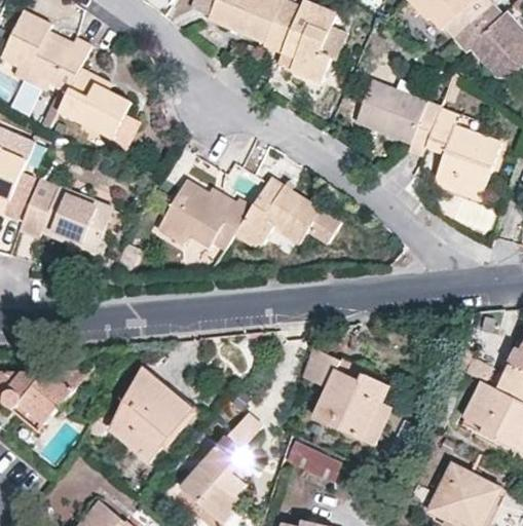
[(210,16),(215,0),(196,0),(193,9),(210,16)]
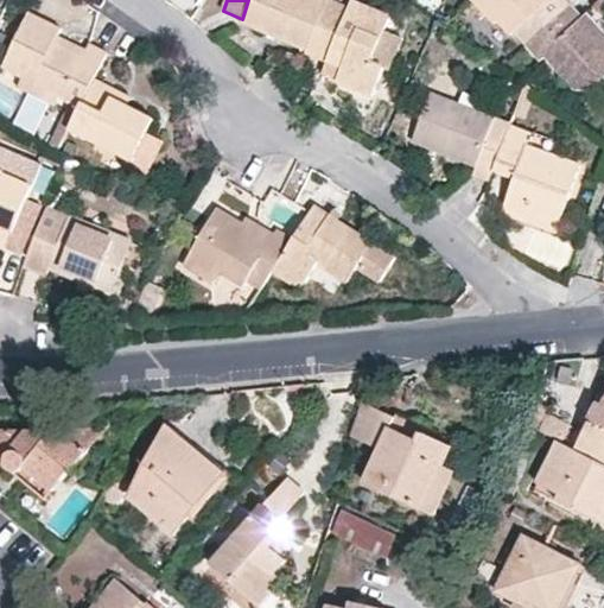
[(248,0),(242,19),(241,21),(306,49),(325,1),(323,0),(248,0)]
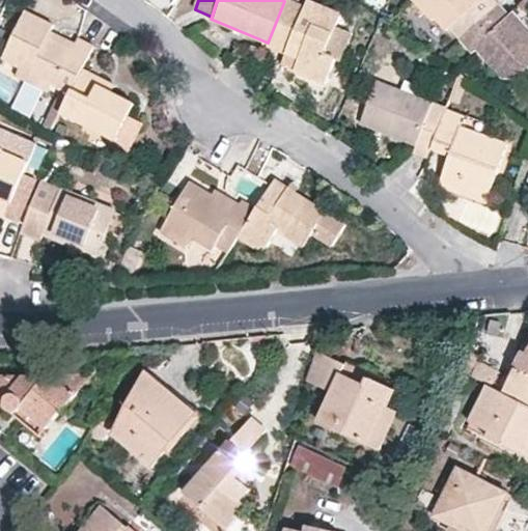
[(288,0),(284,0),(284,1),(268,43),(266,46),(283,53),(298,58),(294,72),(325,83),(335,59),(324,54),(340,15),(307,0),(305,6),(288,0)]
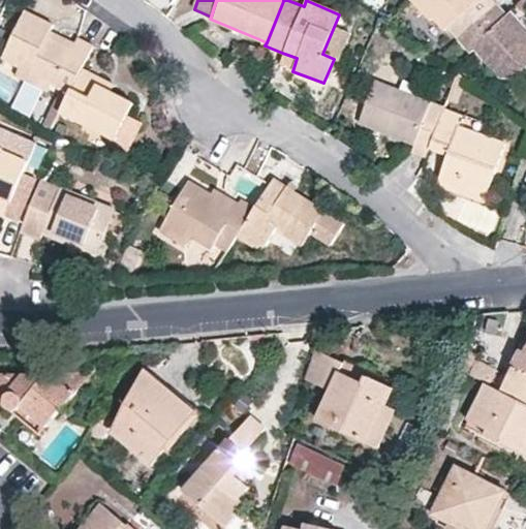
[(447,30),(477,0),(411,0),(431,20),(435,17),(447,30)]
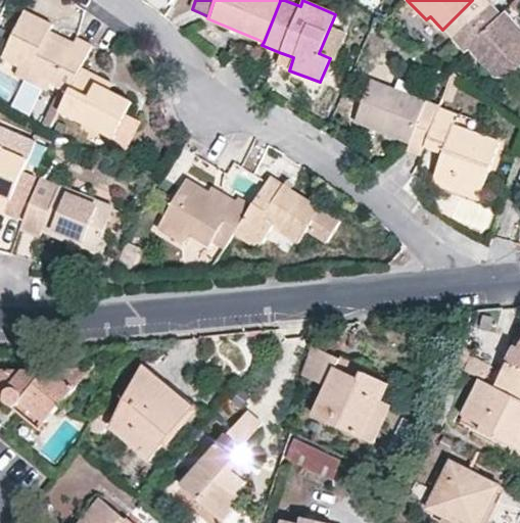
[(486,0),(472,0),(442,30),(451,39),(453,37),(490,4),(486,0)]
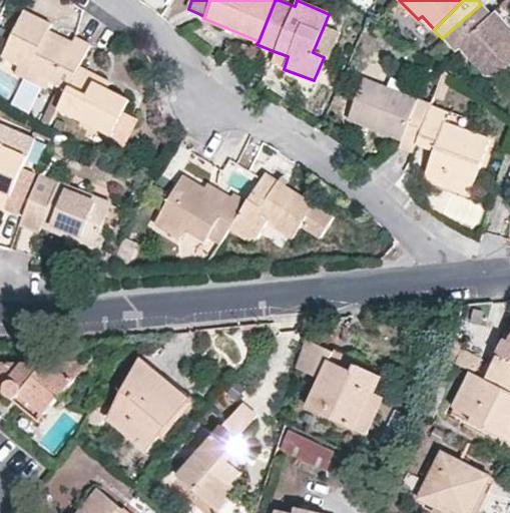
[(509,28),(495,12),(492,15),(481,4),(444,36),(456,50),(461,47),(485,74),(498,77),(509,65),(509,28)]
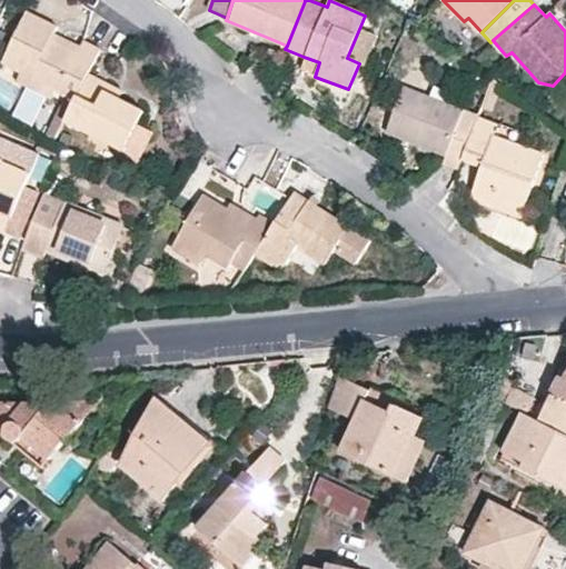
[(1,61),(19,70),(56,89),(75,98),(87,73),(99,49),(82,40),(77,48),(52,35),(55,28),(27,12),(1,61)]
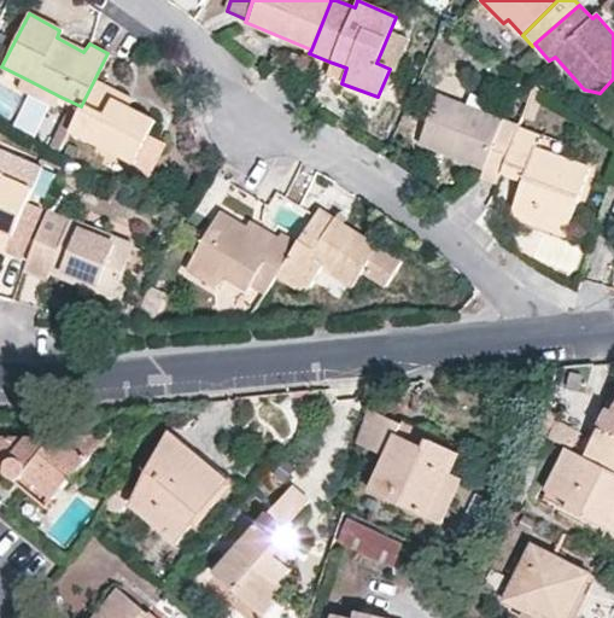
[(329,62),(325,76),(341,83),(346,68),(329,62)]
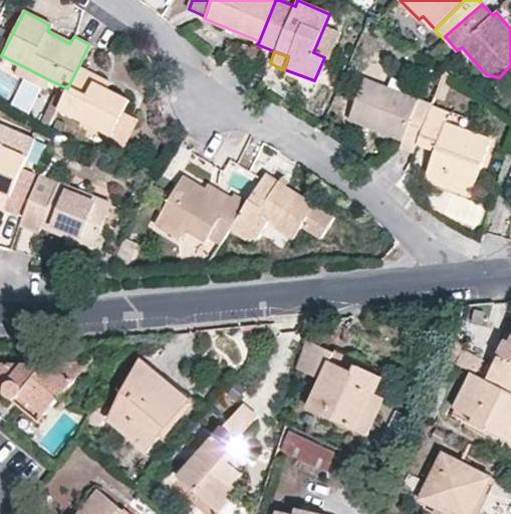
[(17,63),(13,72),(45,89),(50,80),(17,63)]
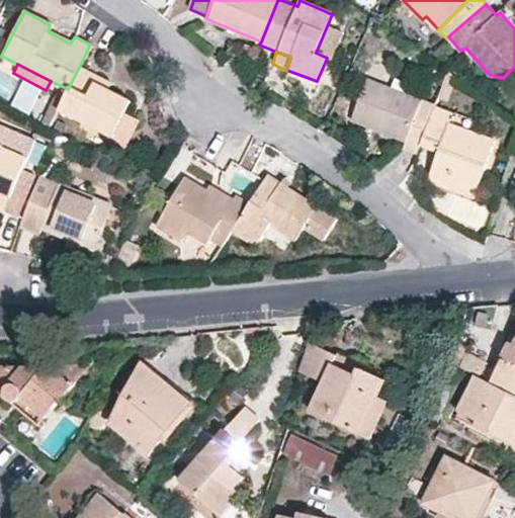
[(79,67),(68,89),(58,108),(112,137),(130,101),(108,90),(94,82),(97,76),(79,67)]
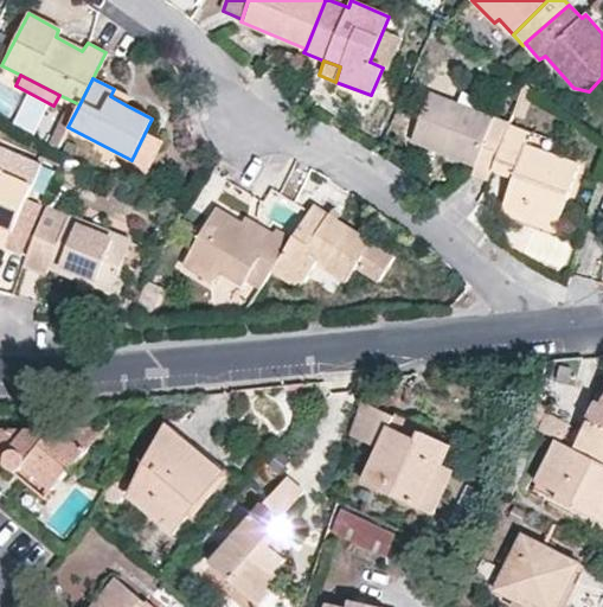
[(127,106),(130,97),(114,89),(110,96),(127,106)]
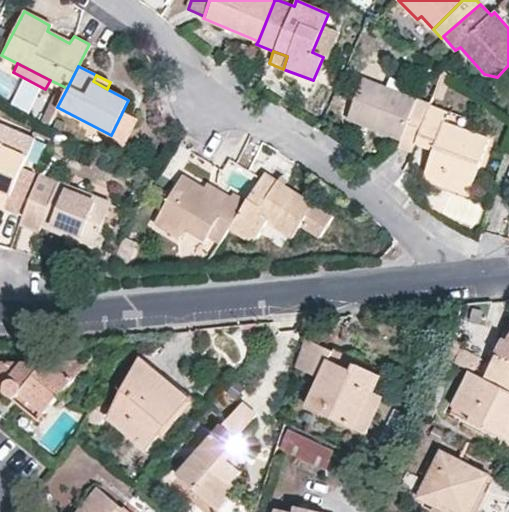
[(362,79),(346,119),(400,139),(398,145),(412,151),(414,143),(429,104),(362,79)]
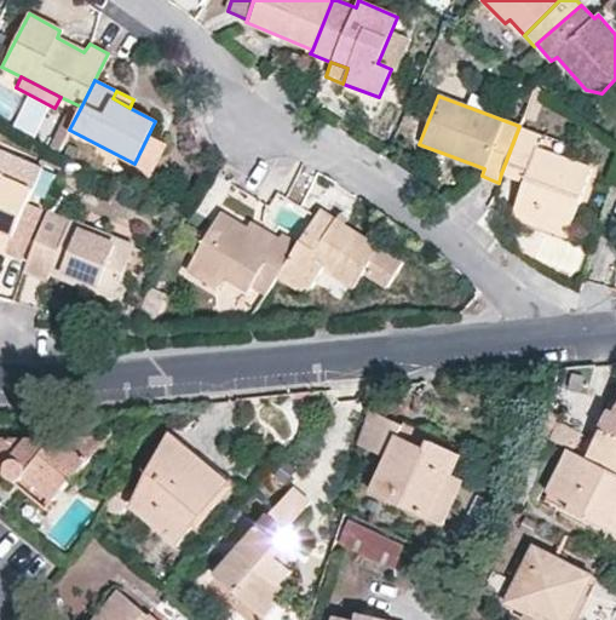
[(501,173),(524,182),(514,208),(570,229),(592,170),(536,148),(541,135),(519,126),(501,173)]
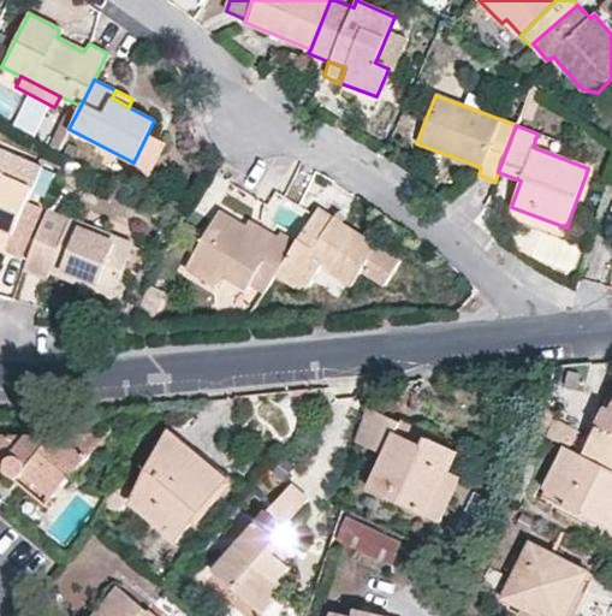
[(149,171),(165,140),(149,131),(134,163),(149,171)]
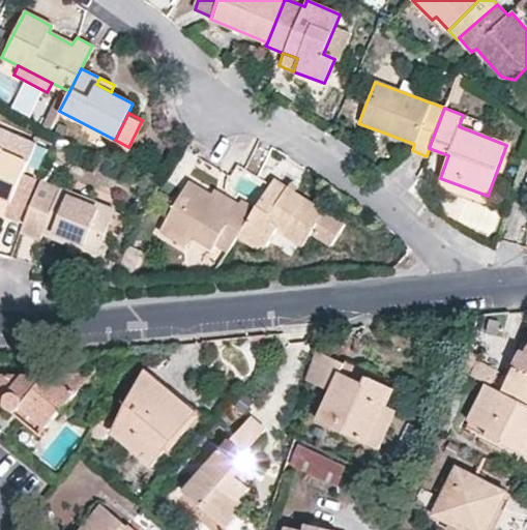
[(0,149),(27,163),(36,143),(0,126),(0,149)]
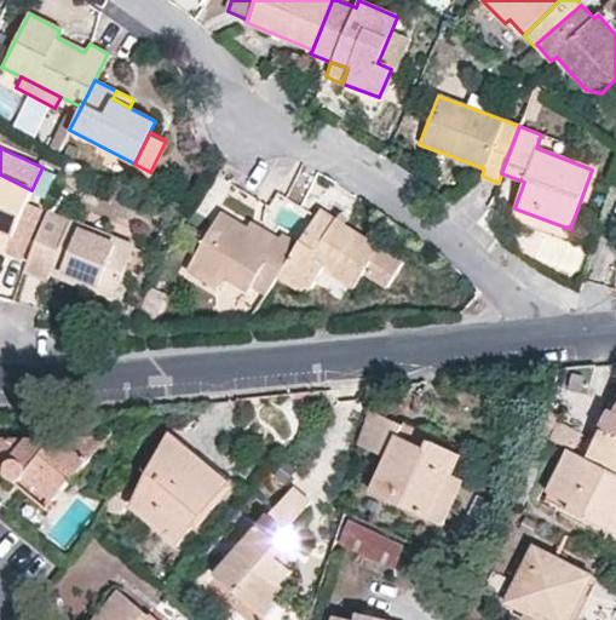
[(27,202),(32,190),(0,174),(0,251),(5,253),(15,231),(27,202)]
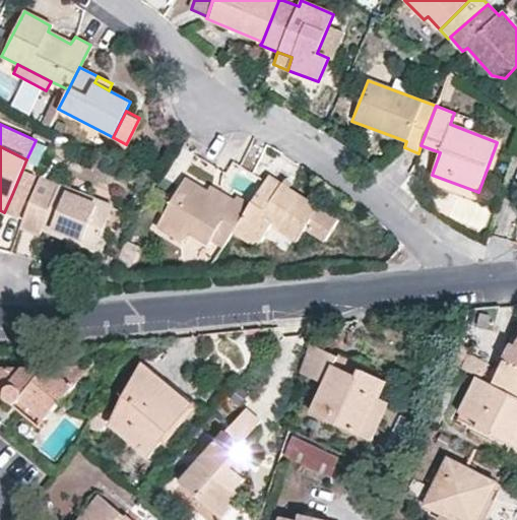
[(23,199),(34,175),(22,170),(12,194),(23,199)]
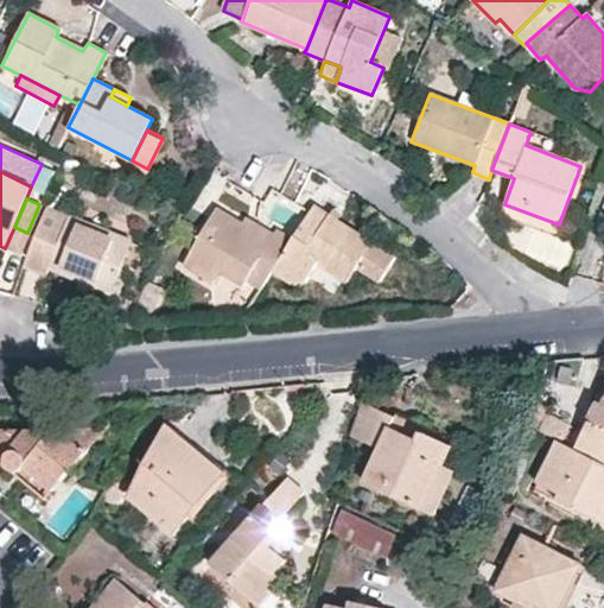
[(275,229),(269,235),(218,203),(182,261),(201,274),(208,264),(242,285),(245,280),(258,287),(269,271),(291,238),(275,229)]
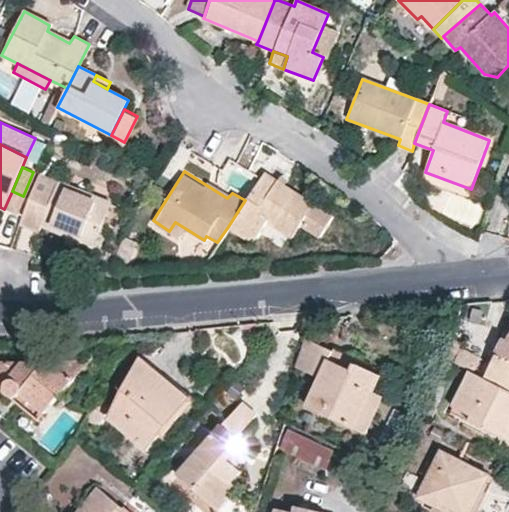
[(319,236),(333,216),(263,172),(260,178),(245,200),(227,228),(246,240),(256,238),(267,221),(291,237),(300,224),(319,236)]
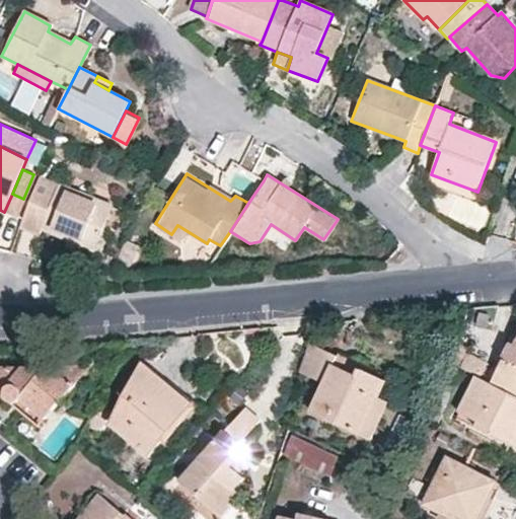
[(431,174),(428,182),(474,198),(477,192),(431,174)]
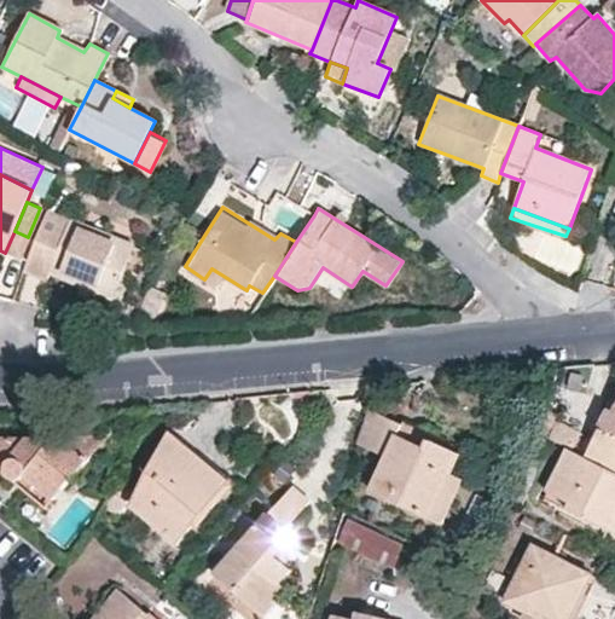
[(112,298),(134,244),(47,209),(23,268),(48,281),(51,273),(112,298)]
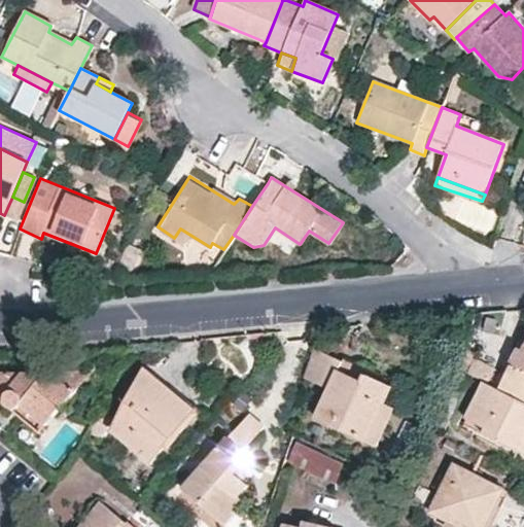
[(16,219),(24,202),(12,197),(4,215),(16,219)]
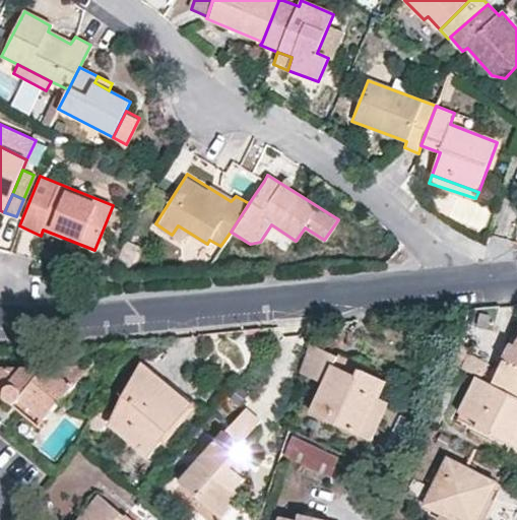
[(116,259),(124,262),(131,246),(123,242),(116,259)]
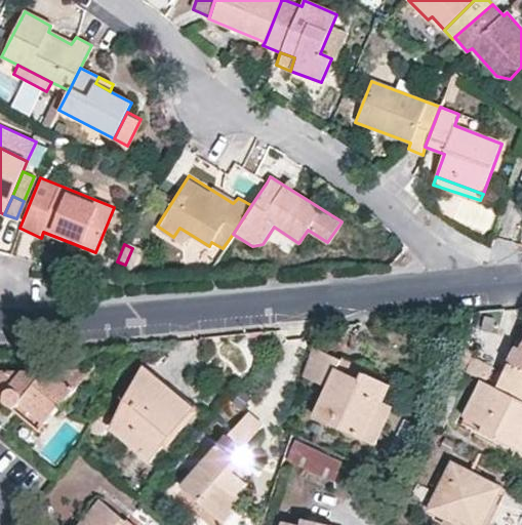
[(247,333),(259,345),(264,331),(247,333)]
